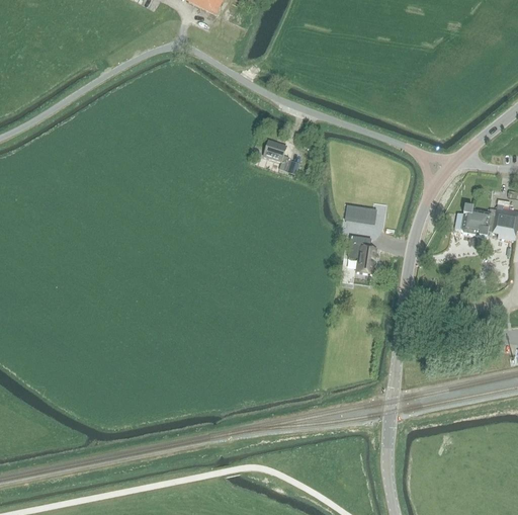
[(186,0),(216,14),(222,0),(186,0)]
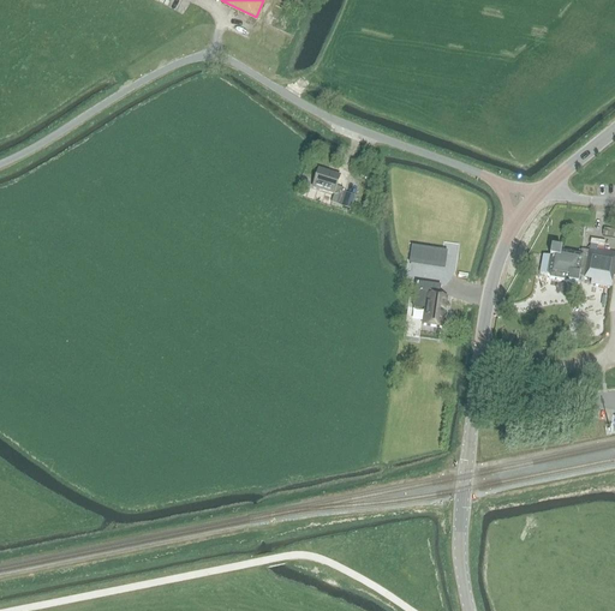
[(338,202),(342,186),(336,184),(340,173),(318,166),(312,185),(334,191),(330,199),(338,202)]
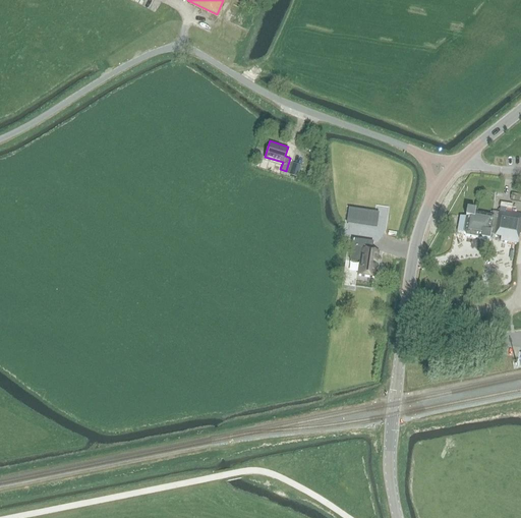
[(297,175),(300,163),(292,161),(289,173),(297,175)]
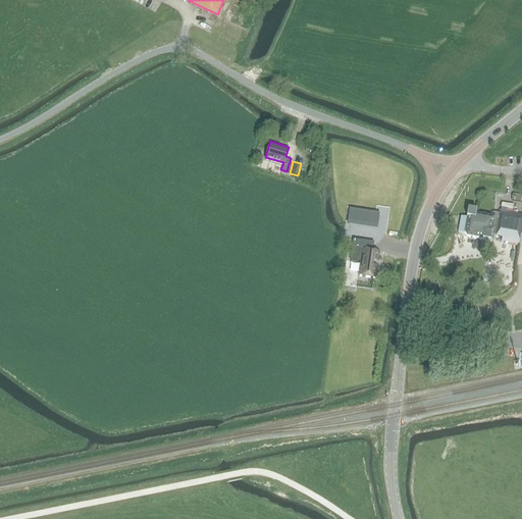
[(348,195),(356,196),(360,172),(352,171),(348,195)]
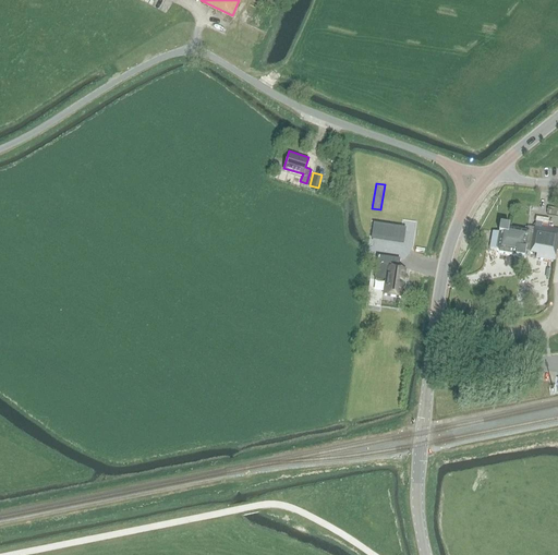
[(534,225),(533,231),(529,230),(508,226),(509,222),(500,221),(498,230),(493,229),(489,245),(496,246),(499,251),(516,253),(516,254),(524,256),(525,249),(530,250),(536,251),(536,254),(555,257),(556,248),(557,249),(557,240),(557,226),(542,224),(542,220),(535,219),(534,225)]
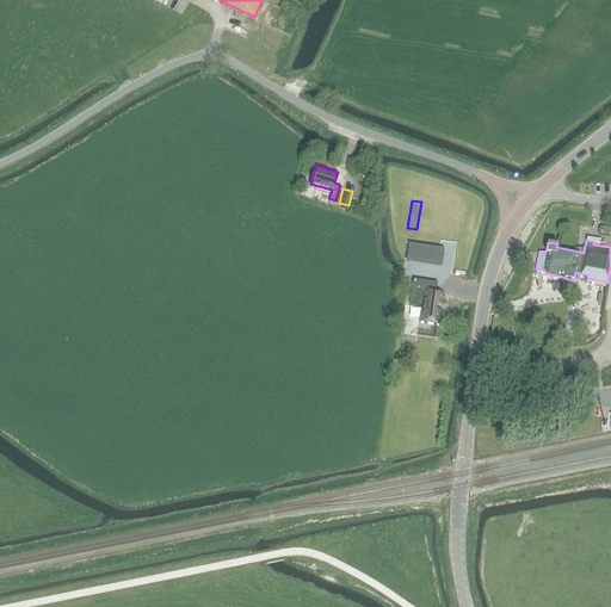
[(409,242),(407,256),(419,259),(421,245),(409,242)]
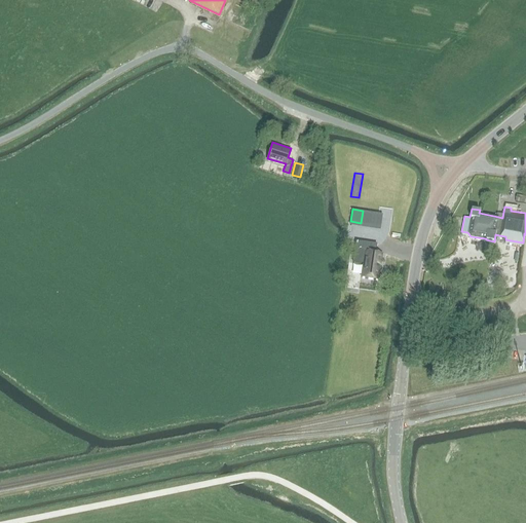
[(357,239),(353,260),(364,261),(362,275),(369,276),(377,277),(381,253),(374,252),(374,248),(375,248),(376,243),(357,239)]
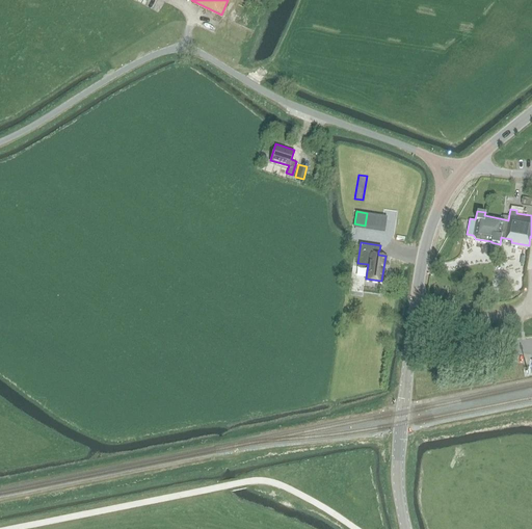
[(527,329),(531,328),(531,315),(520,317),(522,324),(526,323),(527,329)]
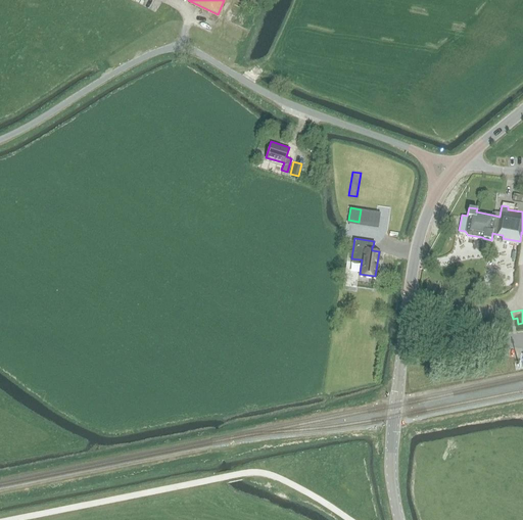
[(349,314),(342,313),(341,323),(347,324),(349,314)]
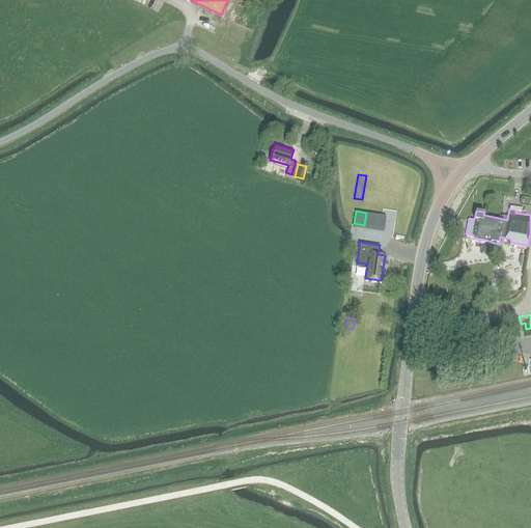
[(362,320),(356,318),(354,330),(360,331),(362,320)]
